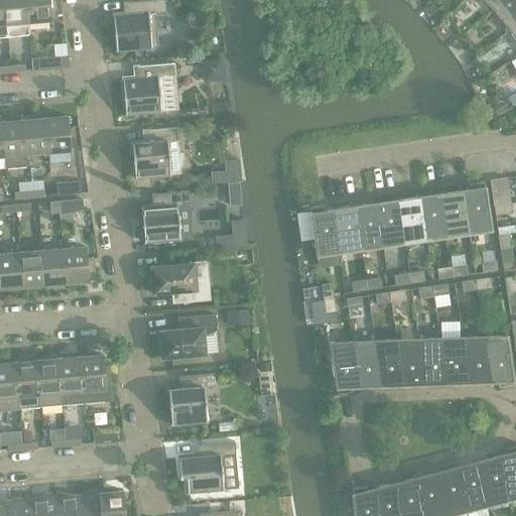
[(0,0),(0,37),(8,37),(5,0),(0,0)]
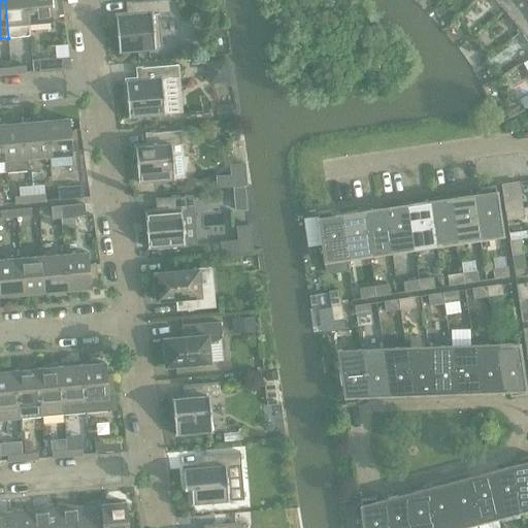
[(5,0),(8,38),(31,36),(30,24),(27,0),(5,0)]
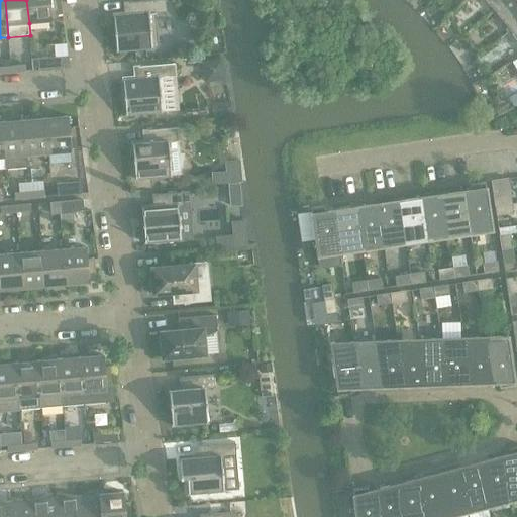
[(26,0),(29,23),(52,21),(52,18),(59,18),(56,0),(26,0)]
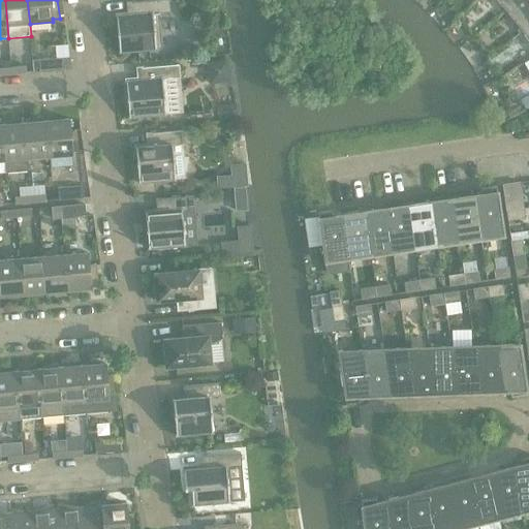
[(132,16),(117,18),(120,53),(162,49),(159,14),(172,13),(169,0),(166,0),(131,3),(132,16)]
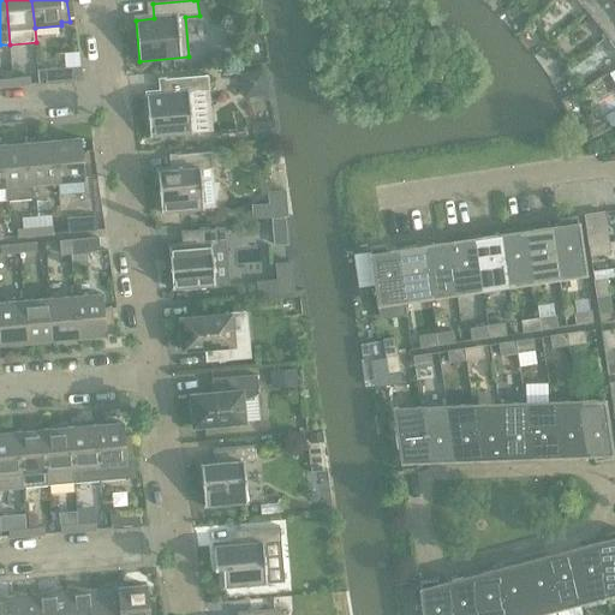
[(575,0),(589,13),(603,0),(575,0)]
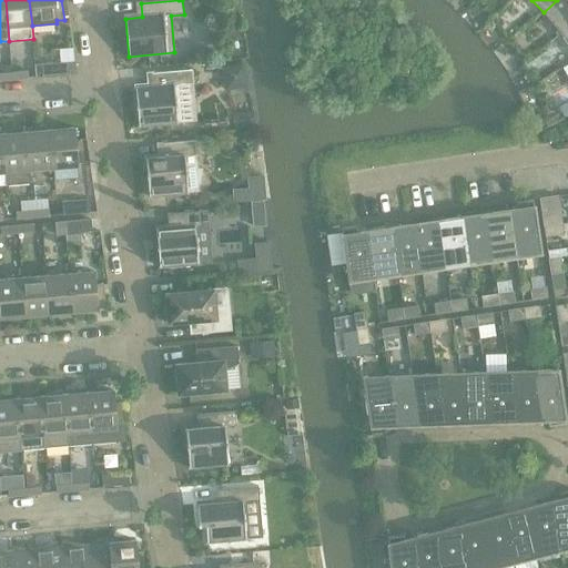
[(567,0),(557,0),(544,12),(561,34),(567,29),(567,0)]
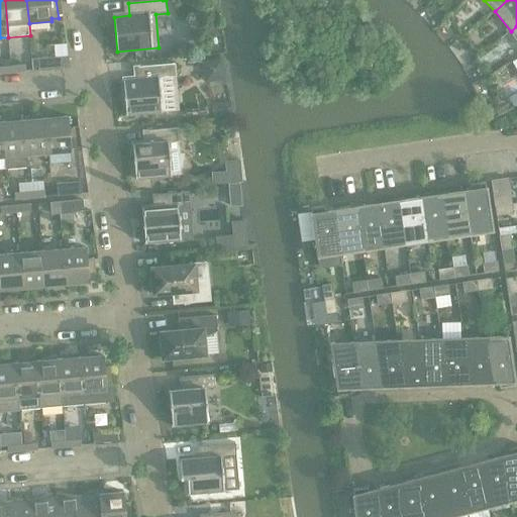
[(38,59),(39,71),(64,69),(63,57),(38,59)]
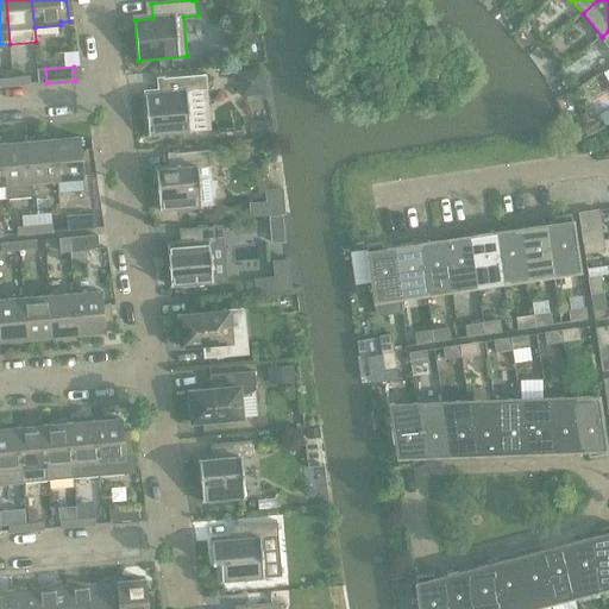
[(164,94),(146,95),(150,137),(192,133),(188,93),(208,90),(207,75),(163,80),(164,94)]
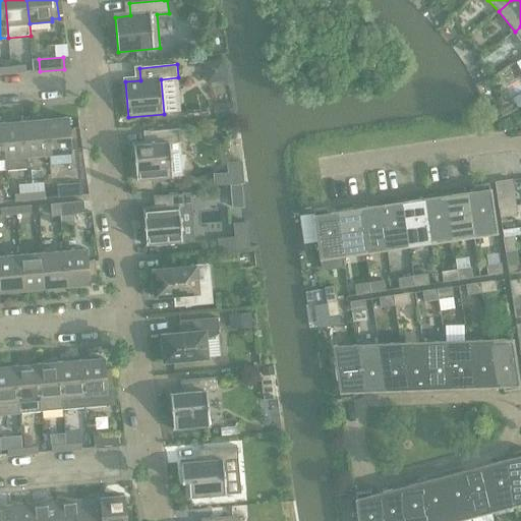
[(26,65),(11,67),(12,74),(26,72),(26,65)]
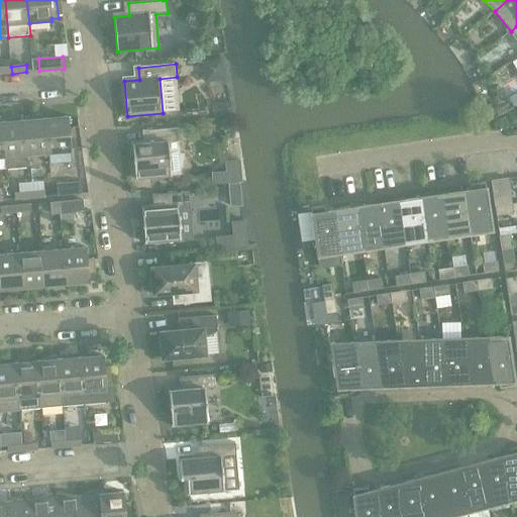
[(53,118),(45,119),(48,153),(49,164),(72,162),(71,151),(71,148),(78,148),(76,128),(70,128),(69,117),(64,117),(54,115),(53,115),(53,118)]
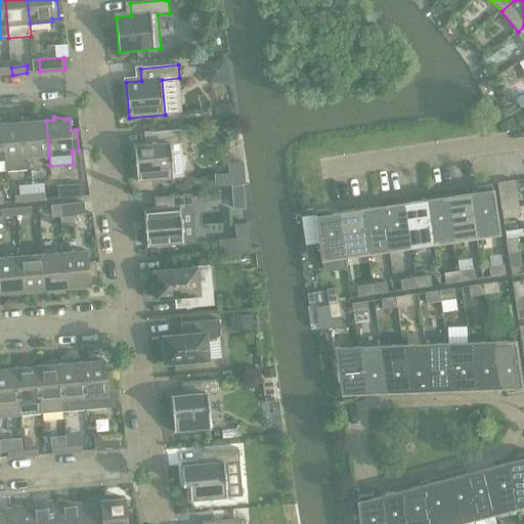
[(28,122),(24,123),(27,158),(49,156),(46,121),(38,121),(38,119),(28,122)]
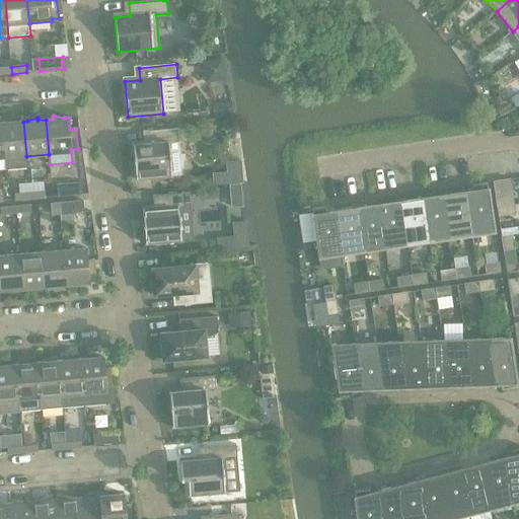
[(2,123),(5,158),(6,170),(27,168),(26,156),(23,122),(16,122),(16,119),(15,119),(5,123),(2,123)]
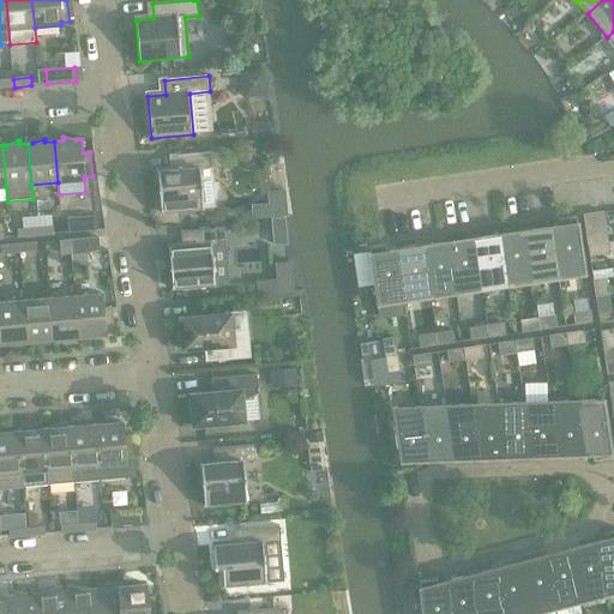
[(176,170),(158,172),(162,214),(204,210),(204,208),(216,206),(211,152),(175,156),(176,170)]
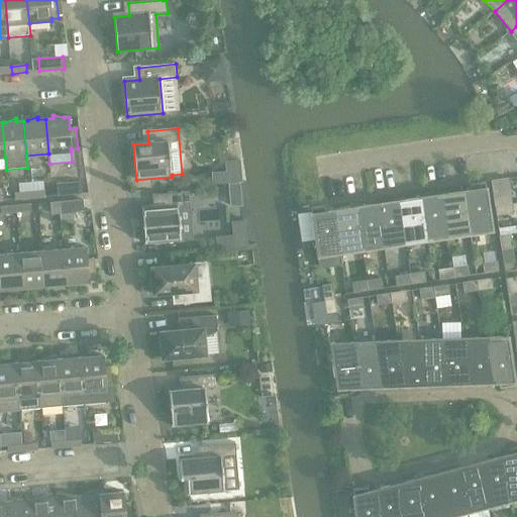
[(241,160),(225,161),(226,171),(227,183),(243,182),(241,160)]
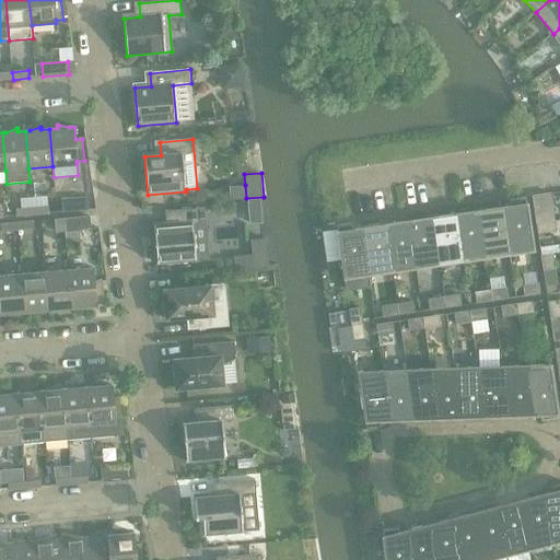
[(533,197),(537,224),(555,221),(551,195),(533,197)]
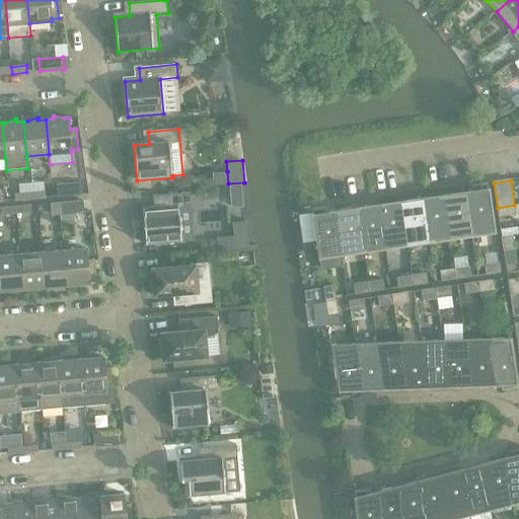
[(57,184),(58,197),(82,195),(81,182),(57,184)]
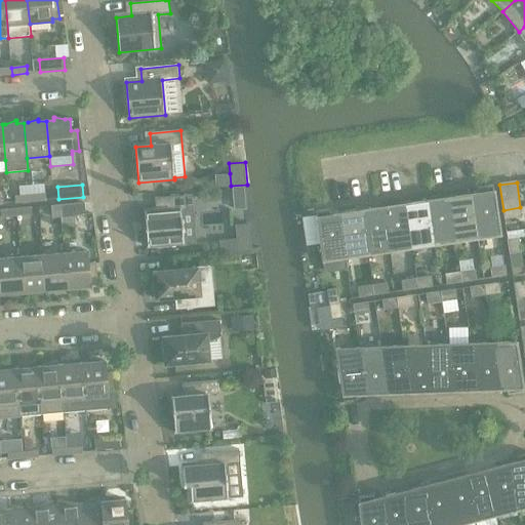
[(478,194),(472,195),(478,239),(500,235),(493,186),(478,188),(478,194)]
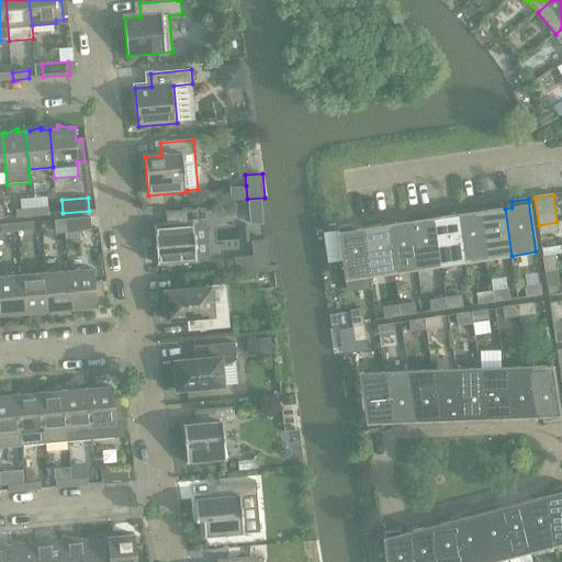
[(49,206),(33,209),(33,216),(49,214),(49,206)]
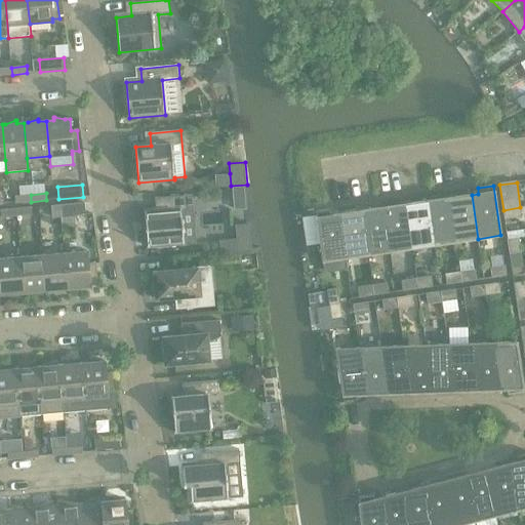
[(31,202),(31,195),(15,196),(15,203),(31,202)]
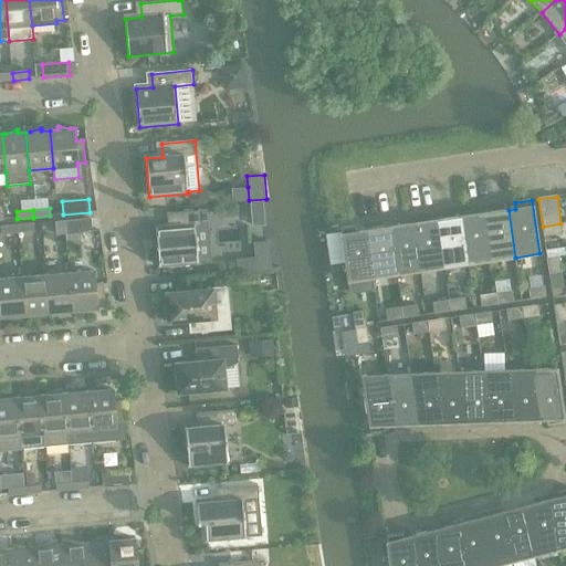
[(491,216),(485,217),(492,261),(515,258),(509,210),(490,212),(491,216)]
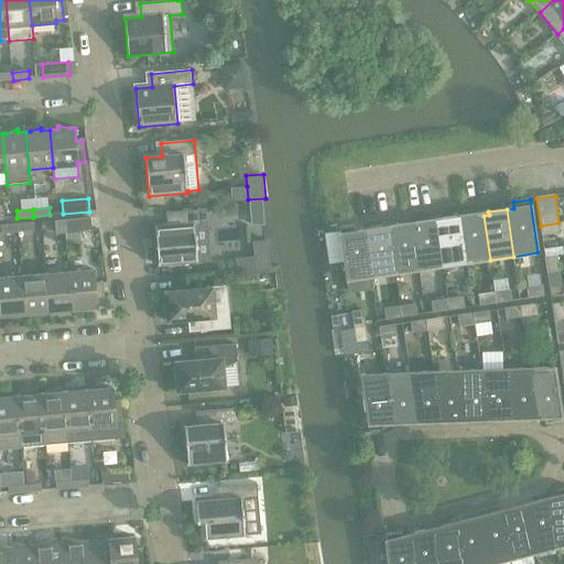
[(173,226),(155,228),(159,266),(198,262),(195,226),(201,225),(199,210),(172,213),(173,226)]
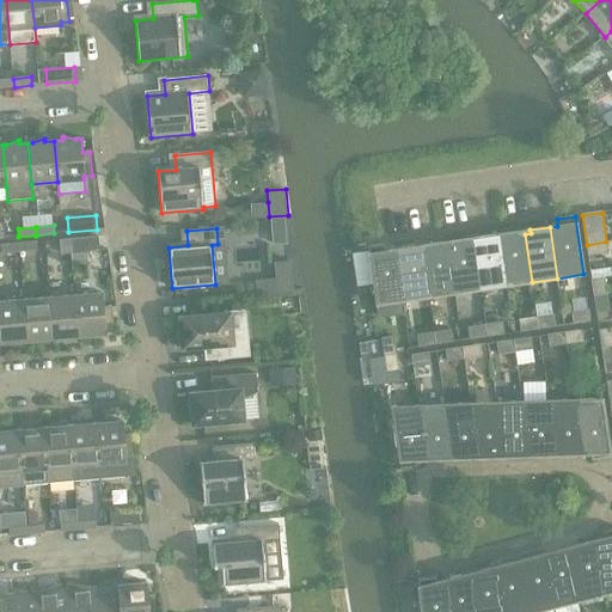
[(518,232),(499,234),(506,286),(532,282),(525,234),(518,236),(518,232)]
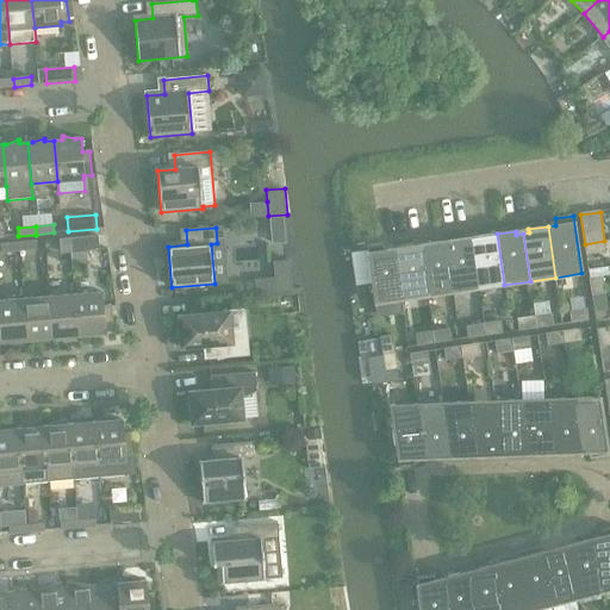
[(478,240),(472,241),(479,288),(504,285),(497,234),(477,237),(478,240)]
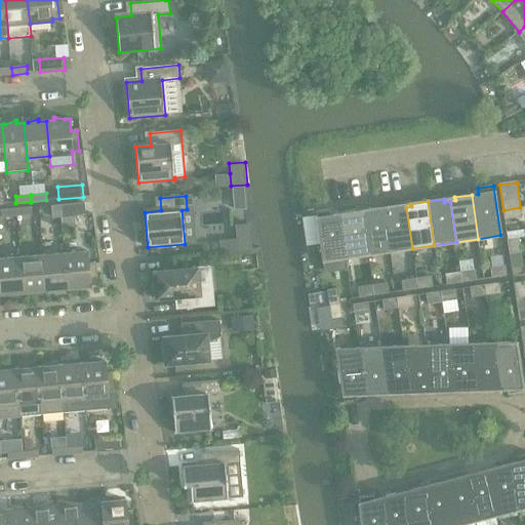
[(84,203),(61,205),(62,217),(86,215),(84,203)]
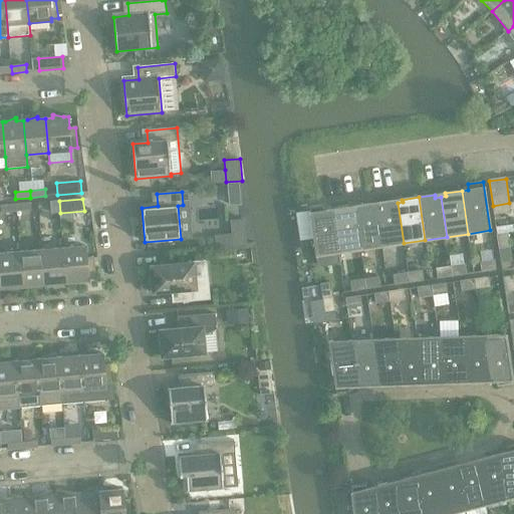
[(60,213),(59,201),(50,202),(51,214),(60,213)]
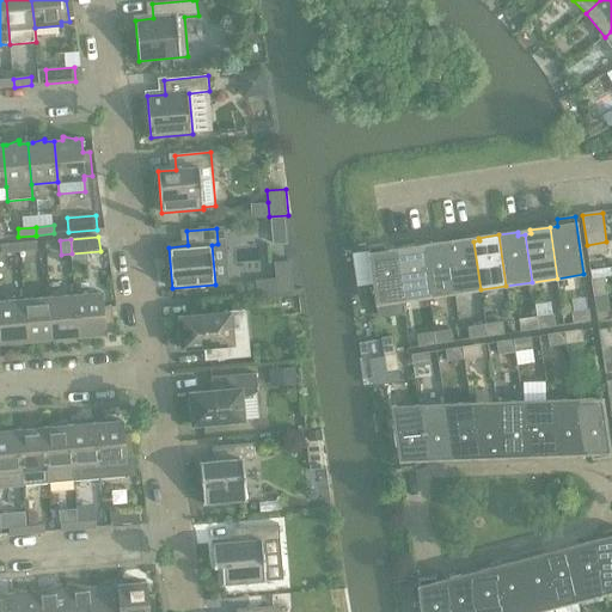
[(467,239),(447,242),(454,293),(481,289),(473,242),(467,243),(467,239)]
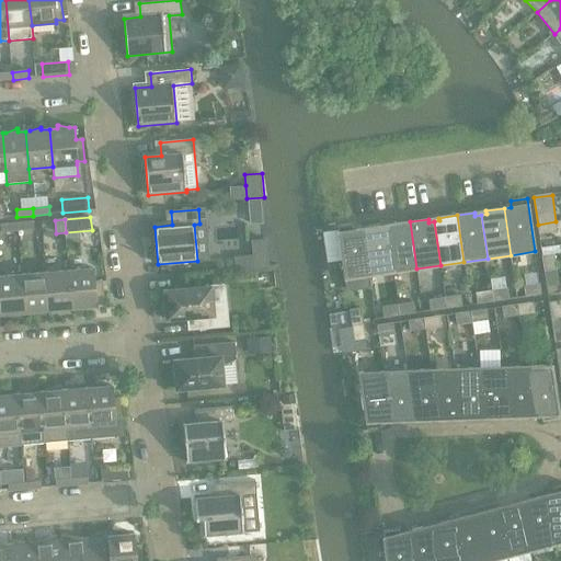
[(393,228),(387,228),(393,272),(416,268),(410,221),(392,225),(393,228)]
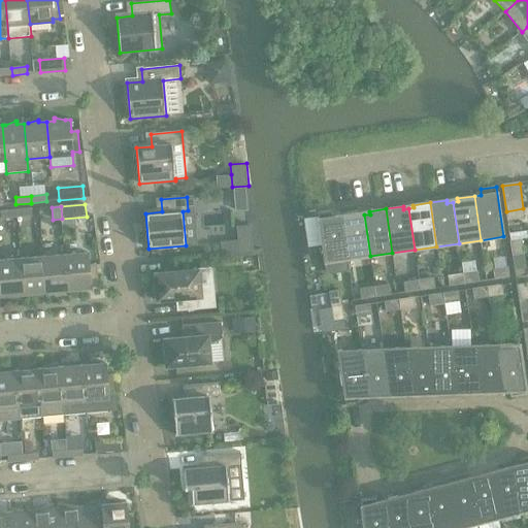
[(523,208),(506,211),(507,221),(525,219),(523,208)]
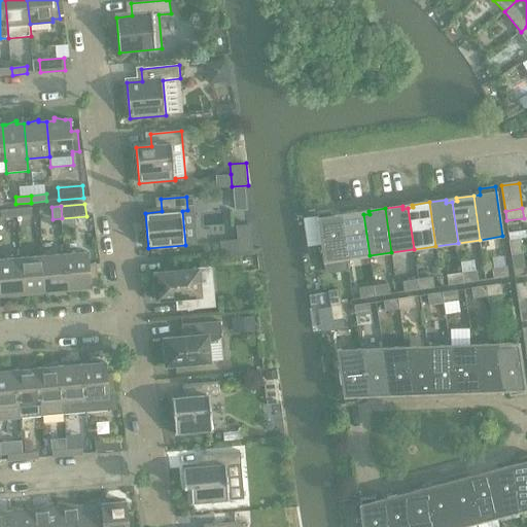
[(32,209),(16,210),(16,217),(32,216),(32,209)]
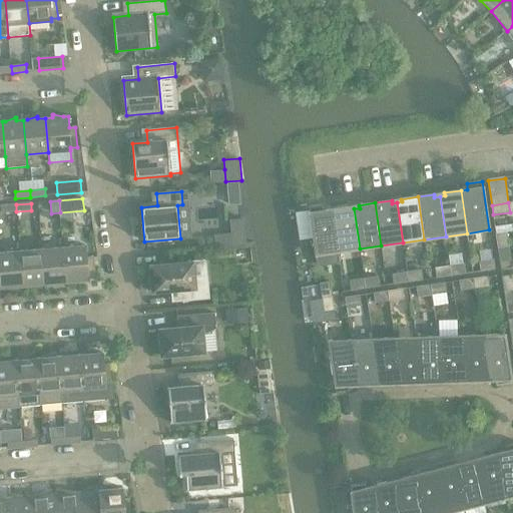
[(16,211),(16,204),(1,205),(1,212),(16,211)]
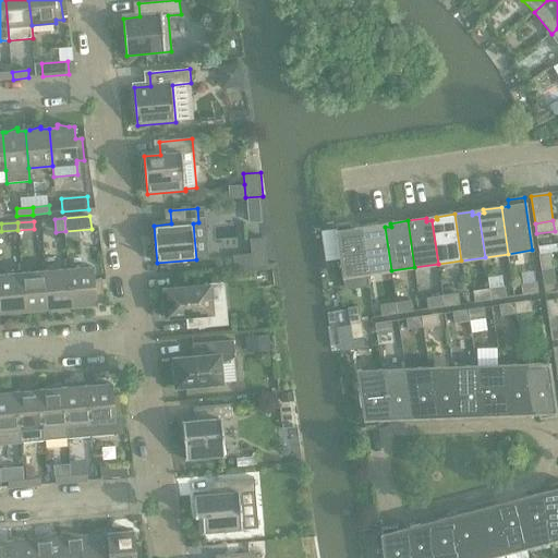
[(336,225),(343,278),(346,287),(349,290),(370,287),(367,275),(368,275),(361,228),(354,229),(353,222),(336,225)]
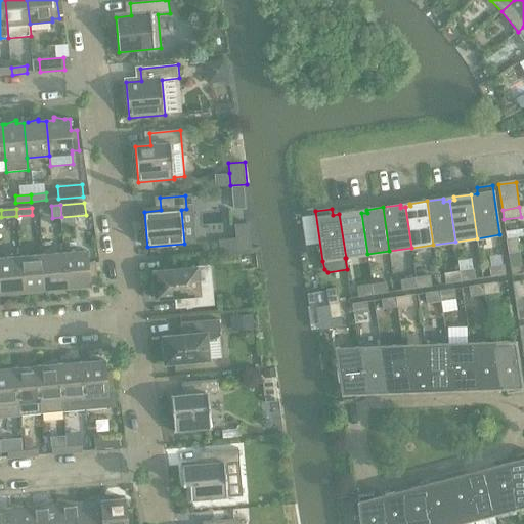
[(356,211),(339,214),(346,258),(367,254),(361,213),(356,214),(356,211)]
